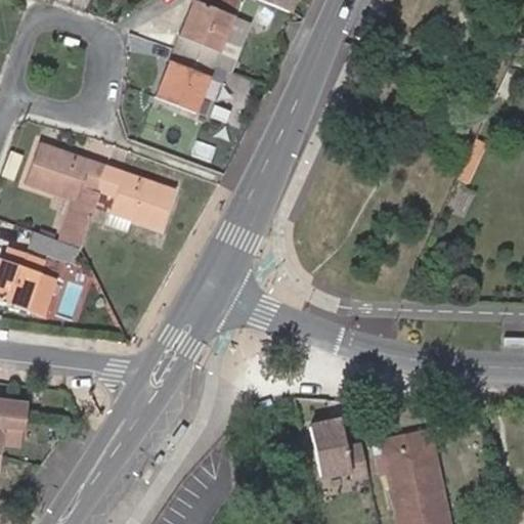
[(186,23),(194,0),(193,0),(190,0),(179,36),(181,36),(176,50),(183,52),(188,38),(184,37),(190,24),(186,23)]
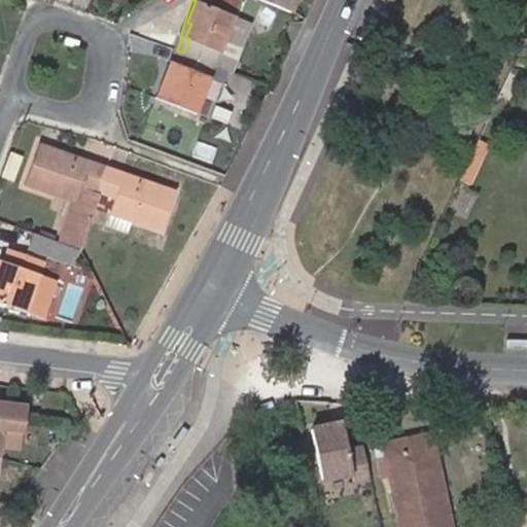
[(221,66),(233,35),(240,15),(196,0),(187,23),(191,24),(185,37),(189,38),(184,53),(221,66)]
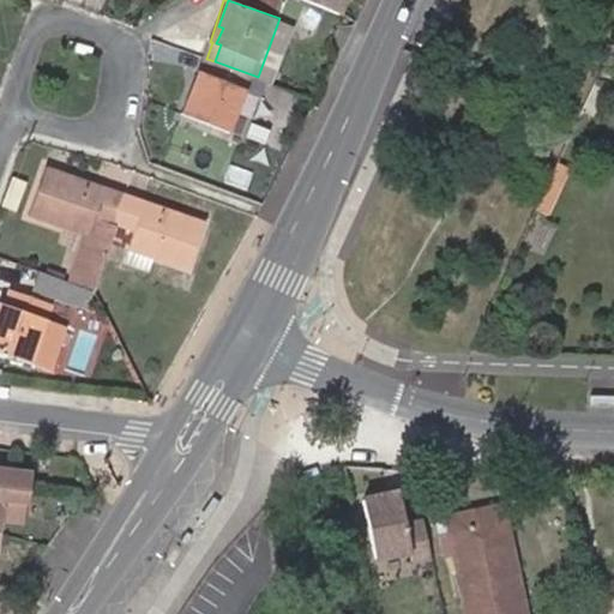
[(227,0),(228,0),(280,18),(284,0),(227,0)]
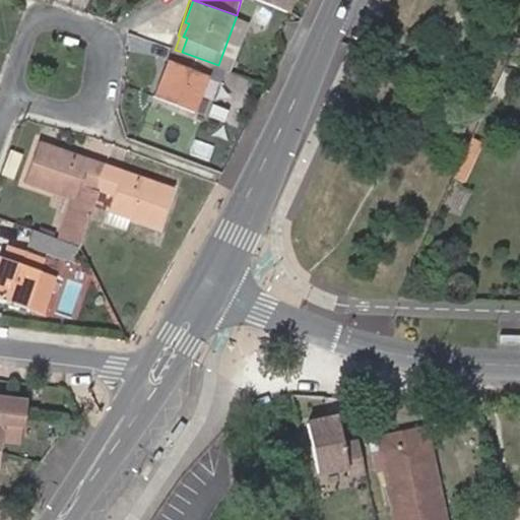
[(230,35),(218,65),(231,70),(242,39),(230,35)]
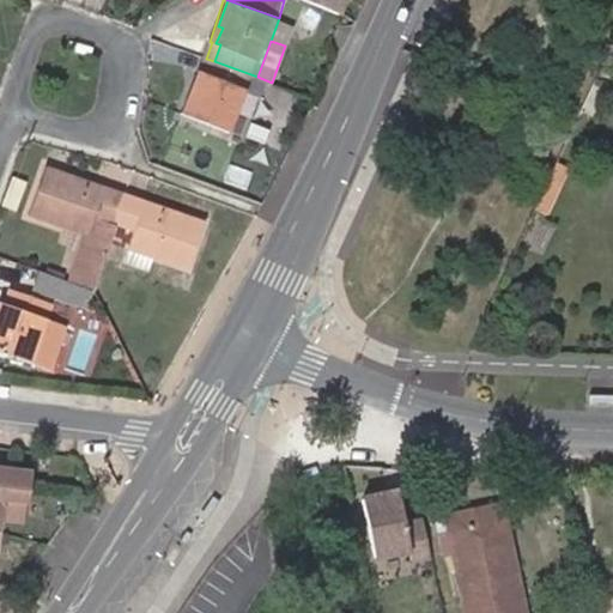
[(237,132),(258,77),(214,61),(208,77),(206,76),(200,90),(194,89),(184,113),(237,132)]
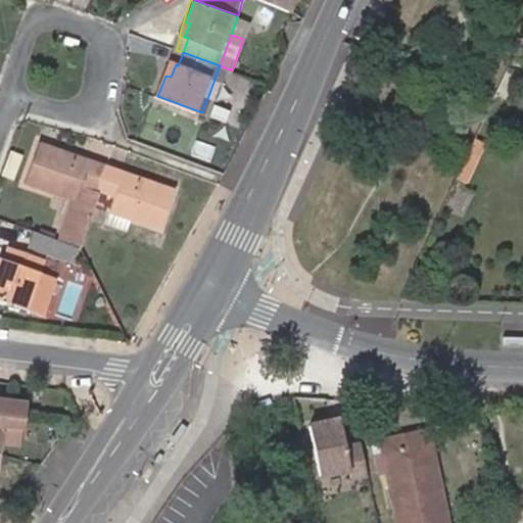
[(155,96),(157,96),(165,76),(171,77),(176,64),(169,62),(155,96)]
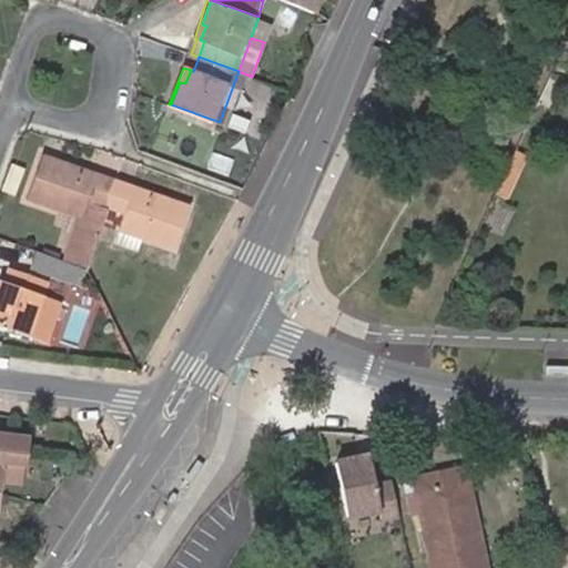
[(521,150),(501,191),(513,196),(531,154),(521,150)]
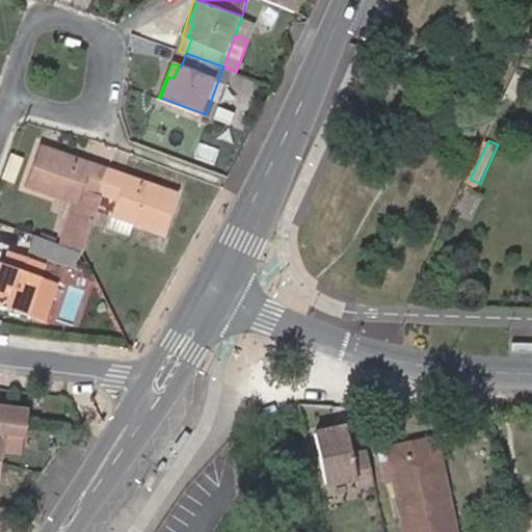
[(69,238),(83,243),(94,209),(100,191),(108,165),(103,164),(94,161),(91,165),(67,157),(68,152),(40,141),(24,184),(76,202),(64,236),(69,238)]
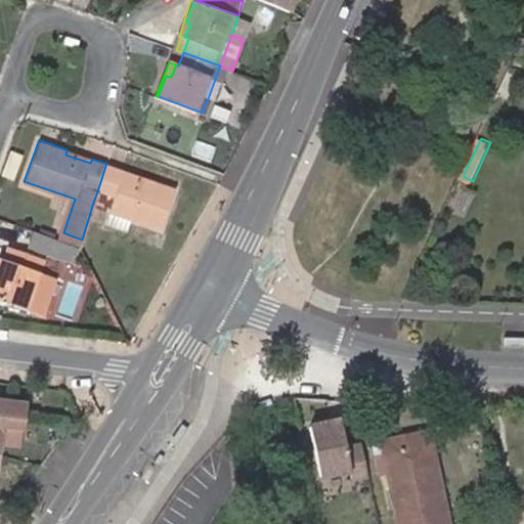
[(90,163),(92,159),(67,149),(66,155),(90,163)]
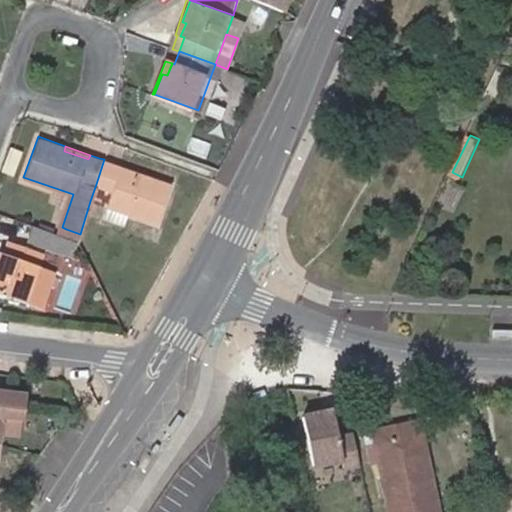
[(21,154),(10,150),(2,173),(13,177),(21,154)]
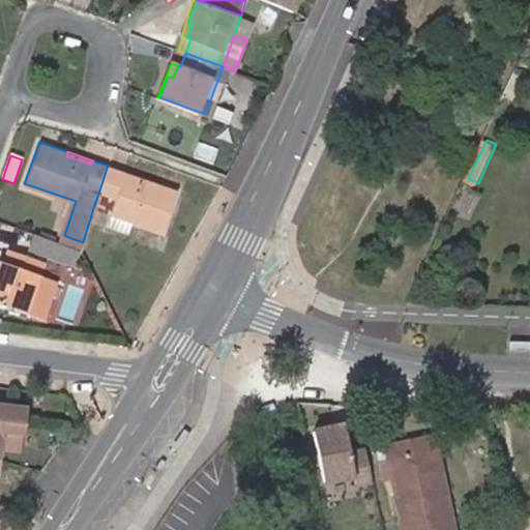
[(119,170),(108,165),(99,190),(93,208),(107,212),(101,229),(128,237),(133,222),(163,231),(177,188),(147,178),(145,183),(118,173),(119,170)]
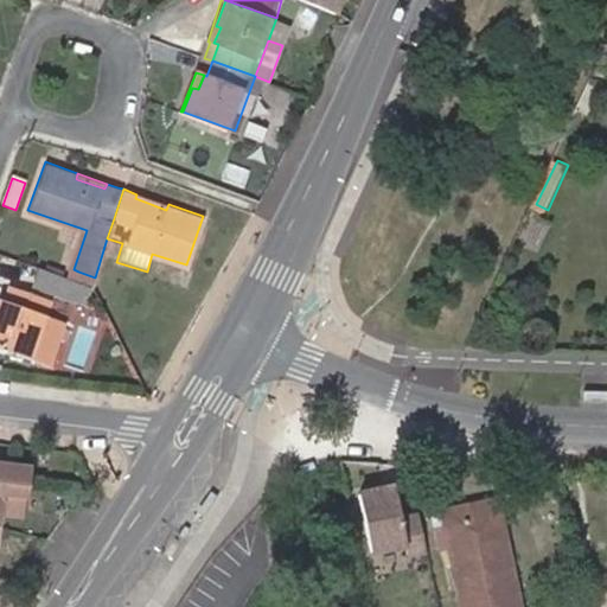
[(166,210),(168,204),(136,195),(135,198),(166,210)]
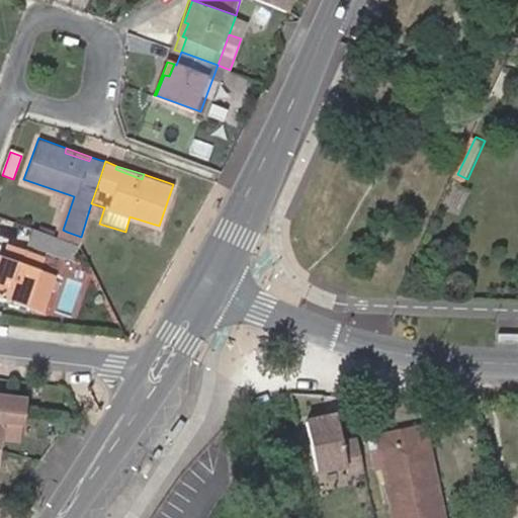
[(60,238),(32,228),(27,245),(74,261),(78,245),(60,238)]
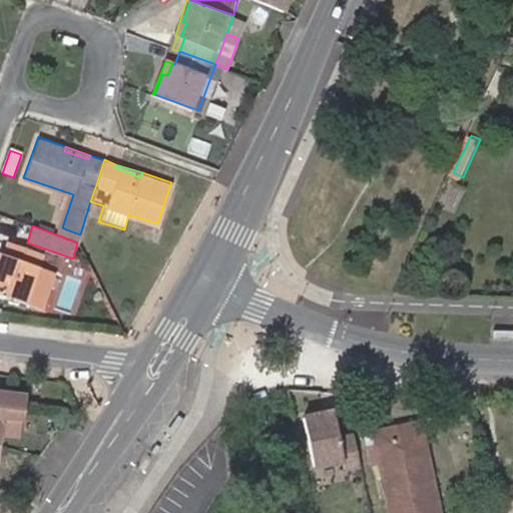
[(77,242),(80,234),(66,229),(62,227),(59,235),(77,242)]
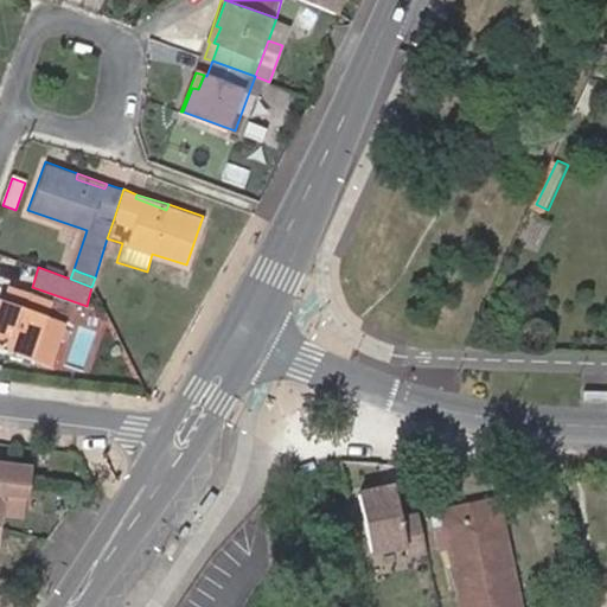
[(0,345),(27,357),(49,366),(63,326),(44,319),(49,302),(11,288),(5,302),(1,301),(0,305),(0,345)]
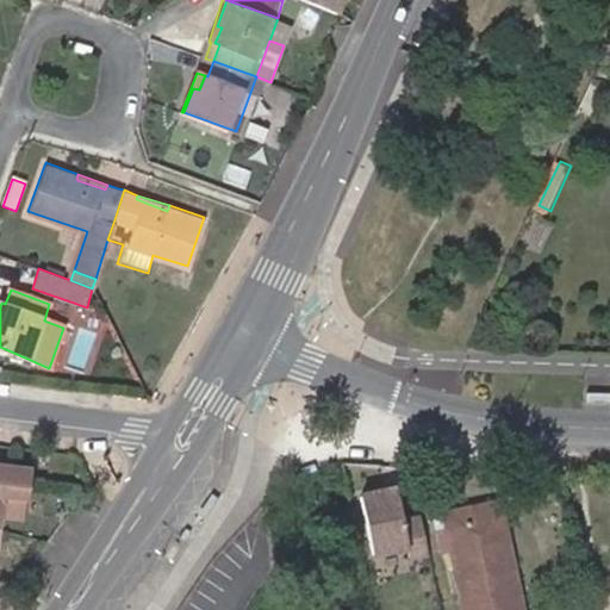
[(0,526),(0,524),(1,512),(19,512),(22,479),(8,478),(10,465),(0,464),(0,526)]
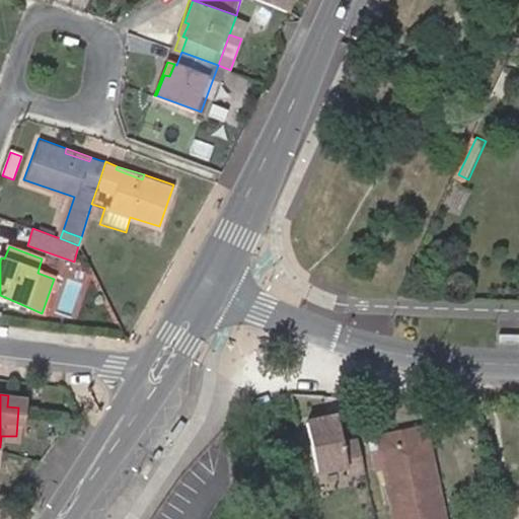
[(19,396),(8,395),(7,406),(18,408),(19,396)]
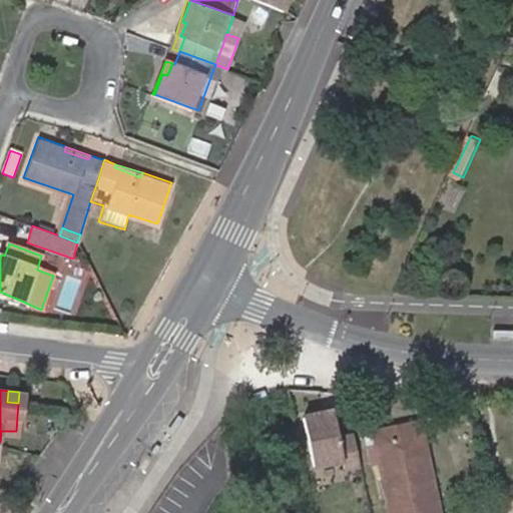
[(354,434),(340,437),(334,410),(304,416),(313,464),(342,458),(344,467),(360,464),(354,434)]
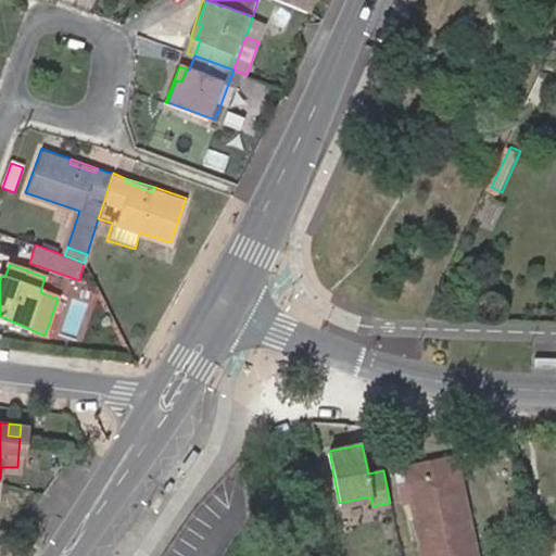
[(405,465),(407,478),(445,470),(457,525),(465,523),(470,555),(477,555),(455,454),(405,465)]
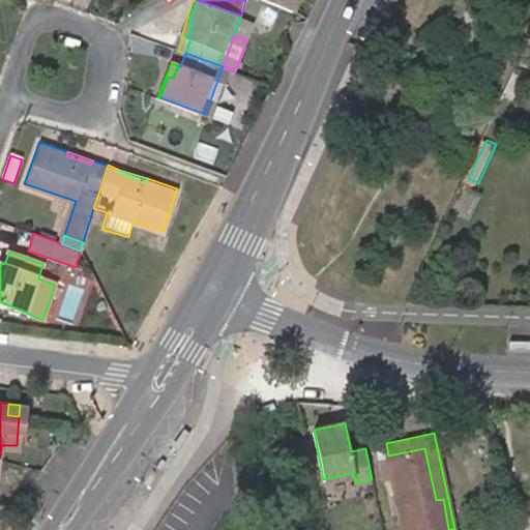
[(424,448),(388,455),(404,529),(448,529),(443,499),(436,500),(424,448)]
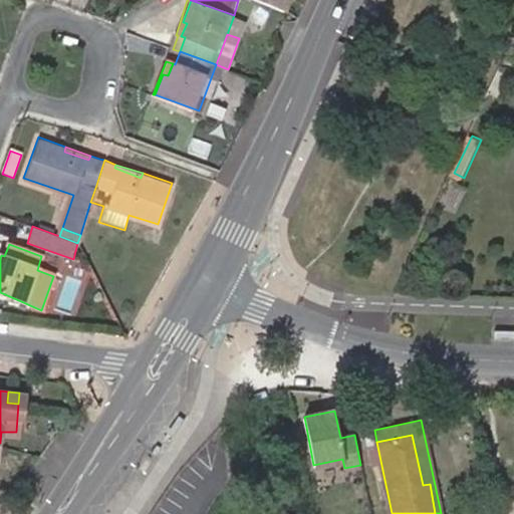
All buildings are outlined.
